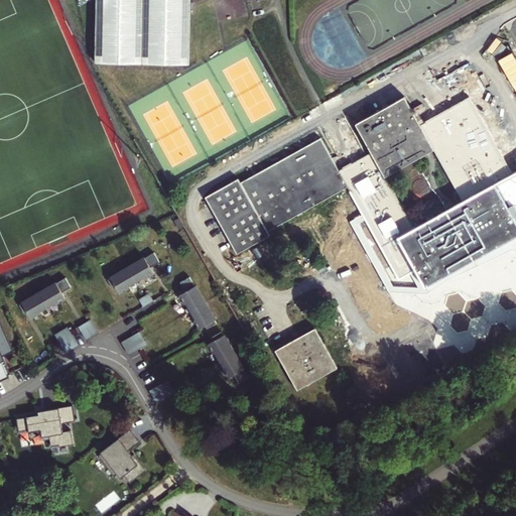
[(100,0),(99,60),(192,63),(194,0),(100,0)]
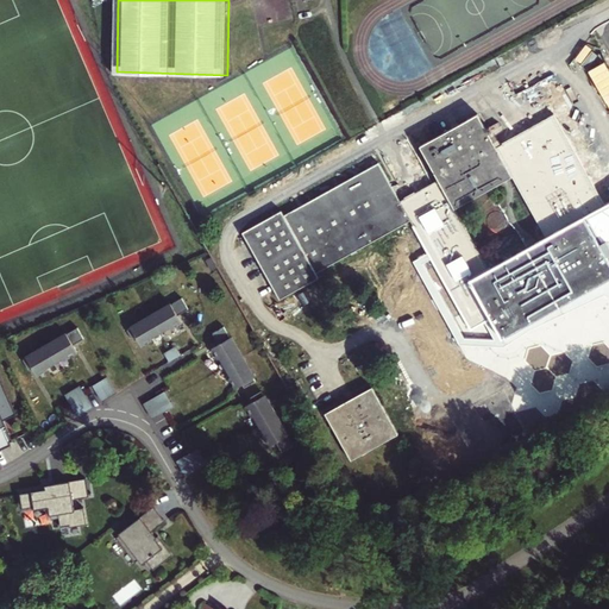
[(281,299),(319,276),(318,272),(410,218),(473,326),(491,315),(503,337),(608,277),(608,258),(604,251),(608,249),(608,201),(607,203),(552,113),(496,145),(487,130),(490,127),(489,124),(484,126),(476,111),(419,144),(438,177),(400,200),(377,162),(284,214),(282,209),(243,232),(281,299)]
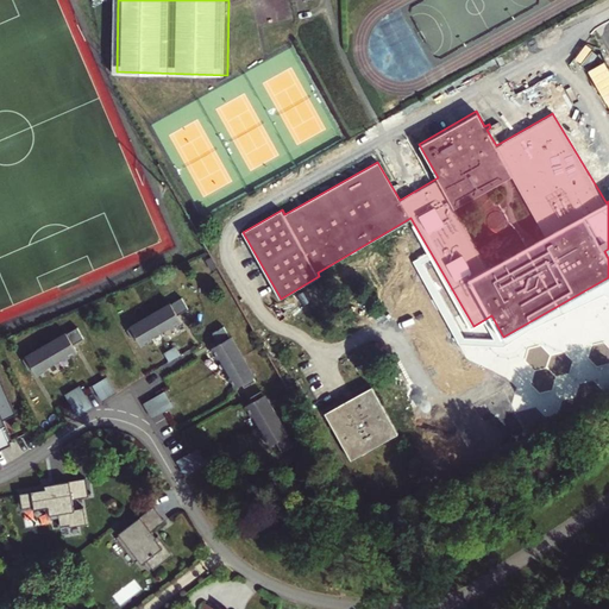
[(171,303),(130,327),(131,328),(127,331),(133,341),(138,339),(142,346),(152,340),(151,338),(170,327),(171,330),(182,322),(179,315),(189,309),(182,299),(171,305),(171,303)]
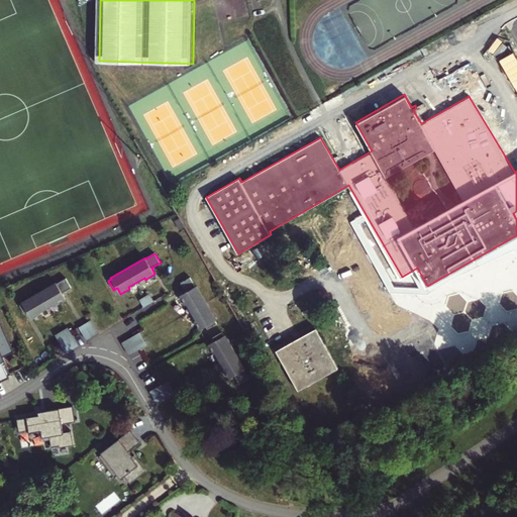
[(191,311),(206,303),(196,286),(195,286),(190,277),(180,283),(185,292),(180,295),(185,304),(187,303),(191,311)]
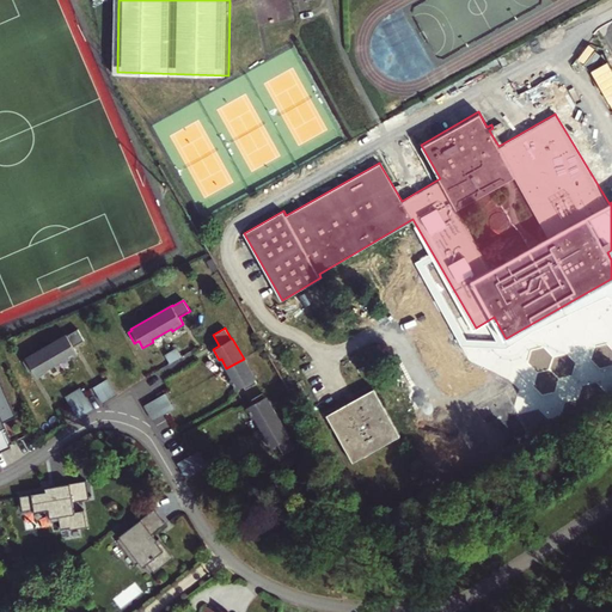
[(67,335),(26,359),(26,360),(23,361),(30,373),(34,371),(37,378),(48,372),(47,369),(66,359),(67,361),(79,354),(74,347),(85,341),(79,330),(68,336),(67,335)]
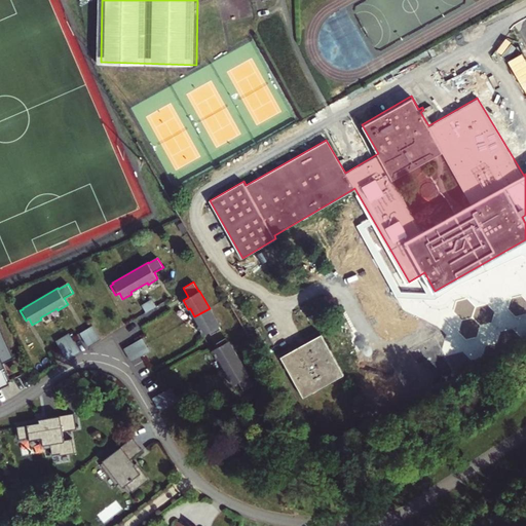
[(146,311),(155,306),(151,300),(142,305),(146,311)]
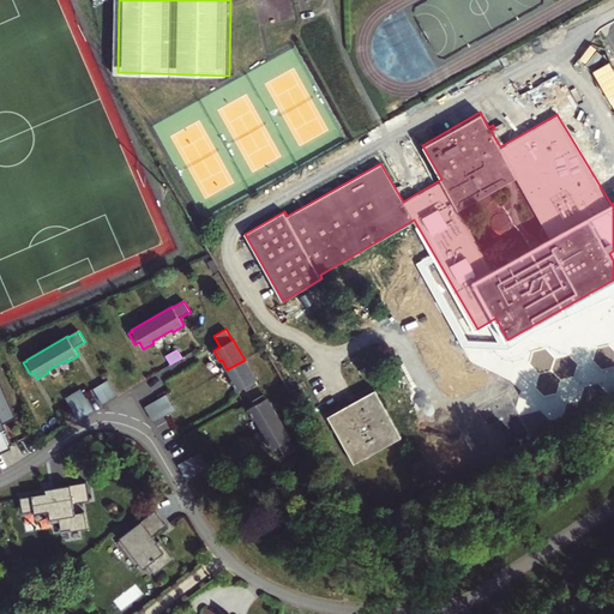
[(245,360),(227,369),(233,379),(230,380),(236,391),(244,387),(246,391),(257,384),(256,380),(257,380),(245,360)]
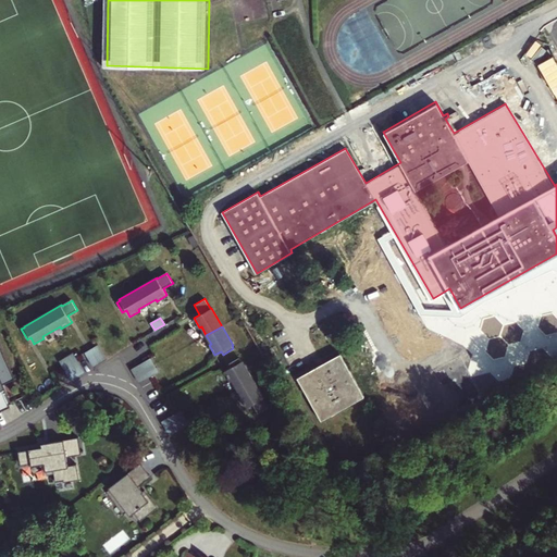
[(98,345),(86,353),(94,366),(106,359),(98,345)]
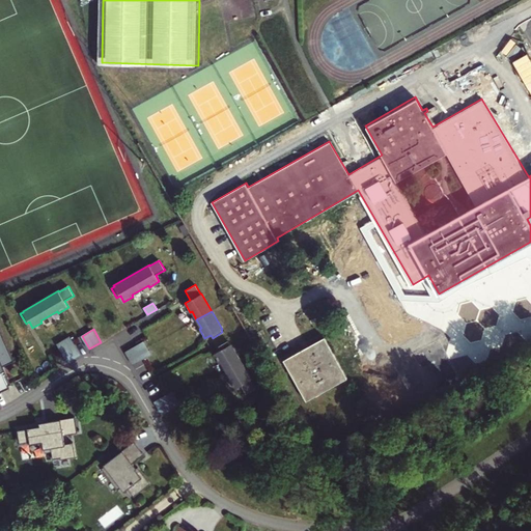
[(15,362),(0,330),(0,393),(10,389),(3,372),(5,371),(3,367),(15,362)]
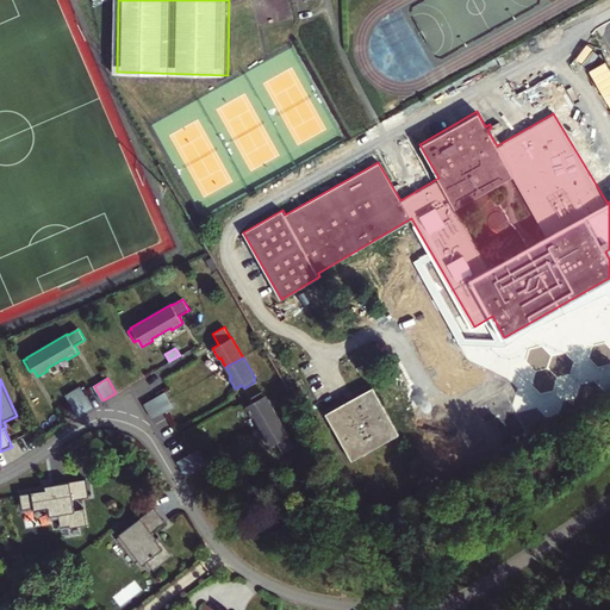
[(69,400),(82,393),(80,387),(67,396),(69,400)]
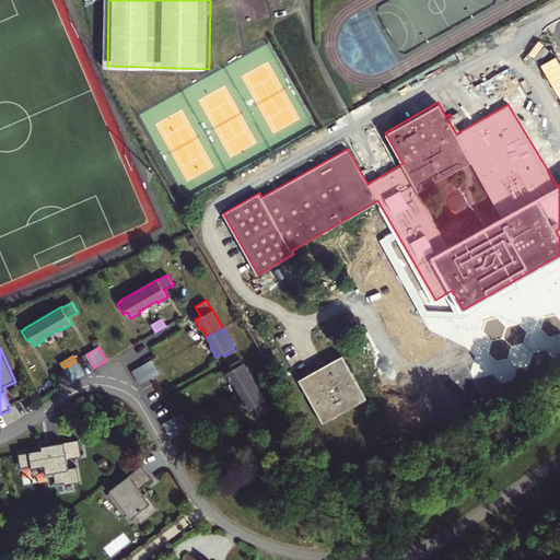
[(343,356),(302,380),(327,422),(369,398),(343,356)]
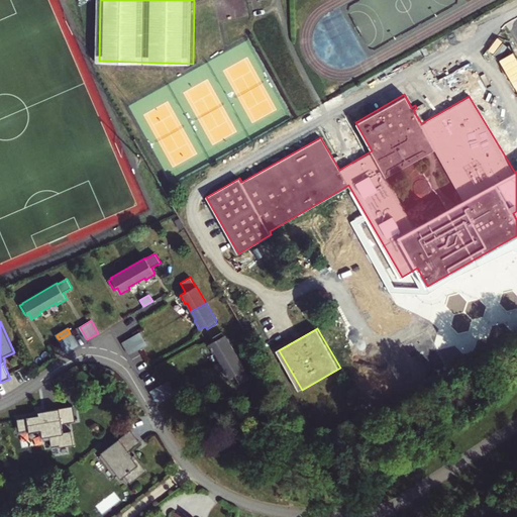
[(219,359),(234,350),(224,333),(223,334),(221,331),(212,337),(213,340),(208,343),(213,352),(215,351),(219,359)]
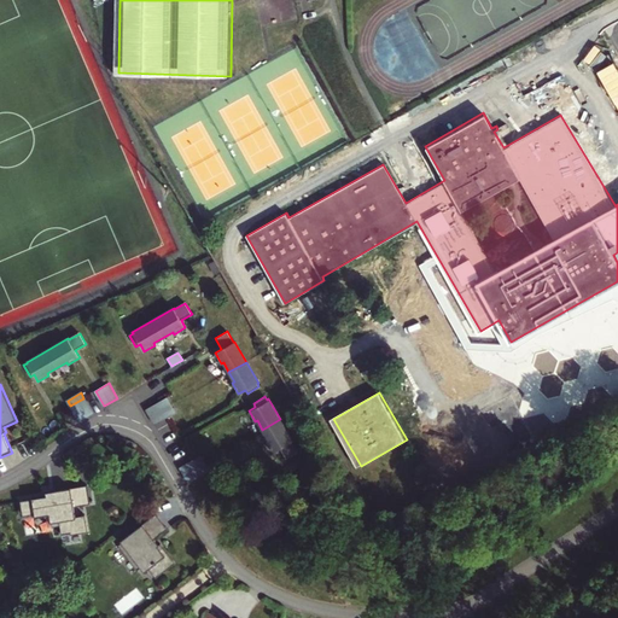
[(83,398),(70,406),(79,420),(92,413),(83,398)]
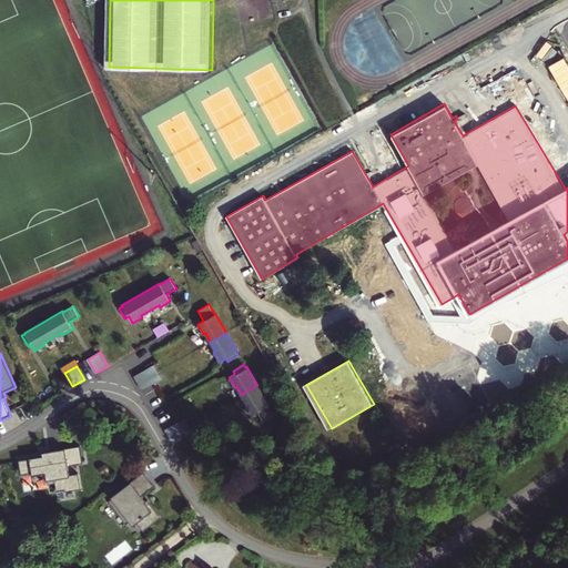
[(149,369),(134,377),(139,383),(152,375),(149,369)]
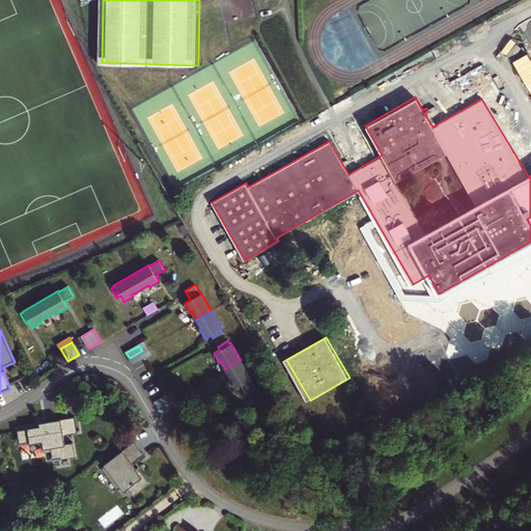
[(142,351),(130,358),(133,364),(145,357),(142,351)]
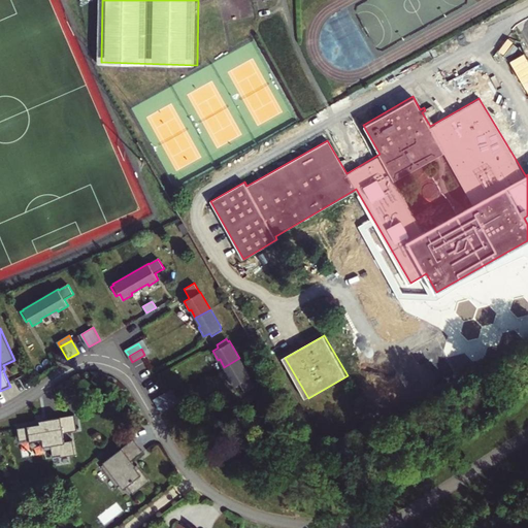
[(250,375),(239,358),(224,367),(229,375),(227,376),(232,386),(238,382),(243,391),(254,386),(249,376),(250,375)]
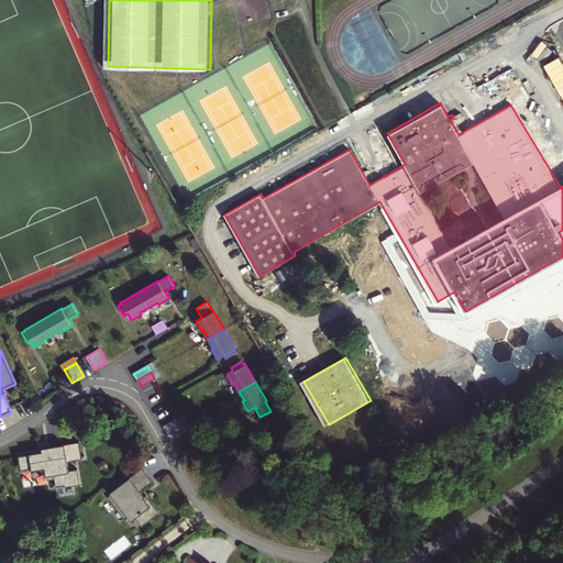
[(37,439),(40,442),(19,455),(26,467),(35,462),(37,464),(48,457),(55,467),(61,463),(65,470),(72,465),(73,467),(87,459),(78,445),(70,450),(66,442),(78,434),(69,419),(37,439)]
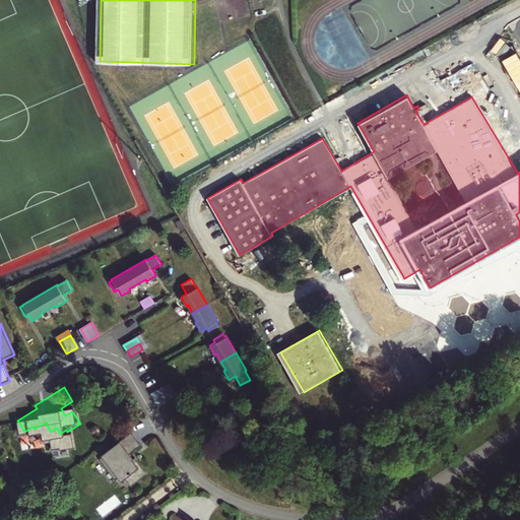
[(165,387),(151,394),(154,399),(168,392),(165,387)]
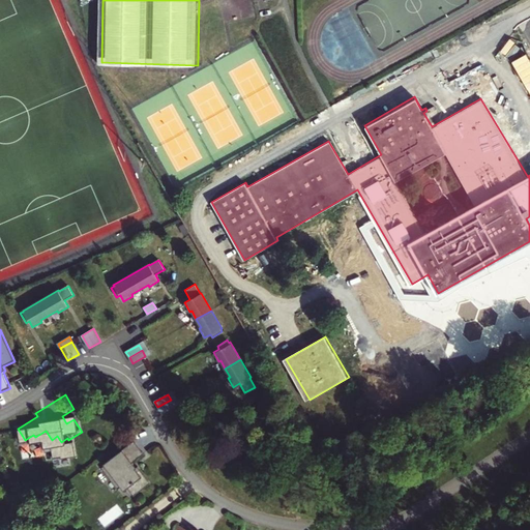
[(171,400),(157,407),(162,413),(174,406),(171,400)]
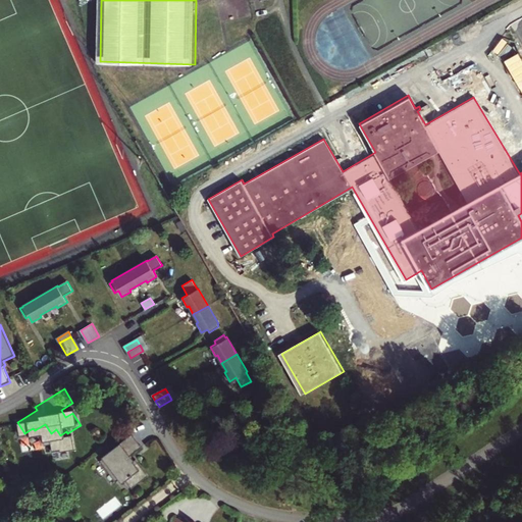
[(131,456),(142,447),(132,434),(102,457),(103,459),(100,461),(109,472),(112,470),(119,480),(122,483),(125,481),(132,488),(148,476),(136,460),(134,461),(131,458),(132,457),(131,456)]
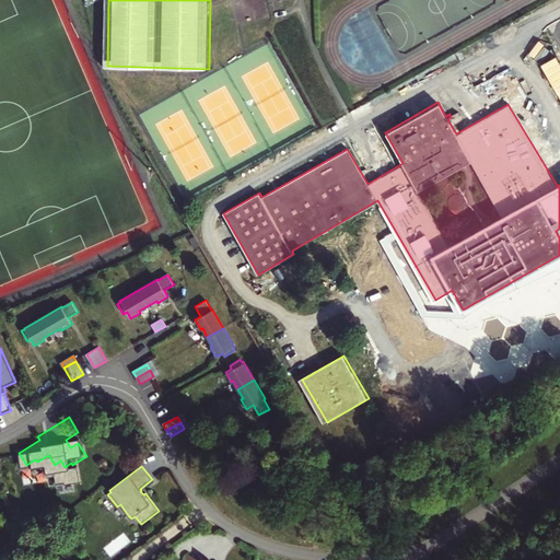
[(118,480),(125,476),(120,470),(114,476),(118,480)]
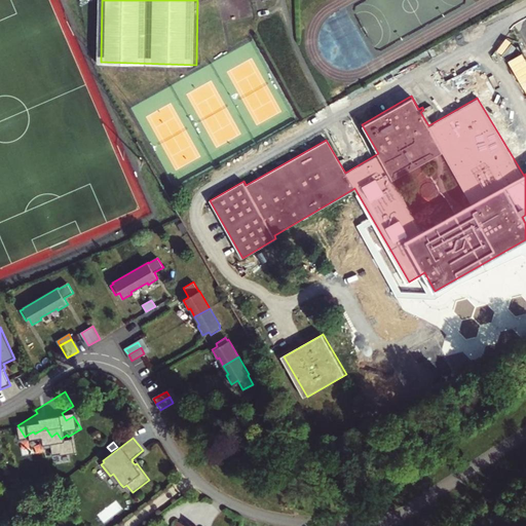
[(113,474),(110,476),(117,486),(120,484),(113,474)]
